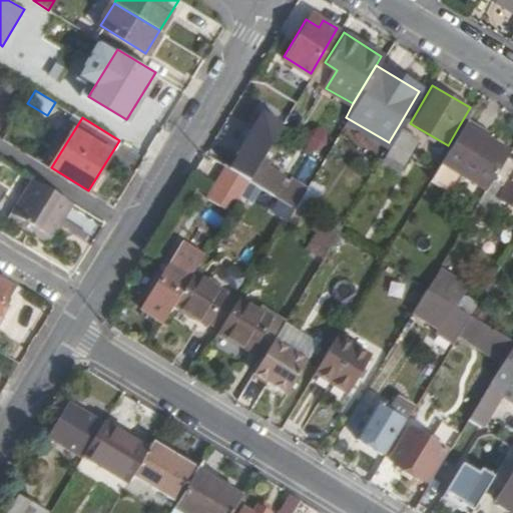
[(448,145),(430,177),(450,189),(460,173),(484,187),(485,187),(503,157),(506,152),(460,124),(448,145)]
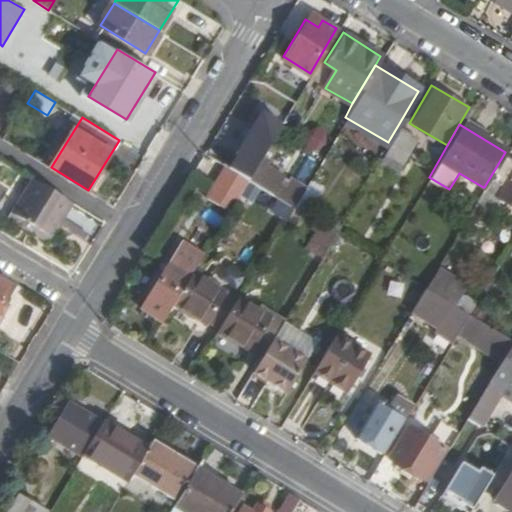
[(302,134),(311,152),(328,143),(319,125),(302,134)]
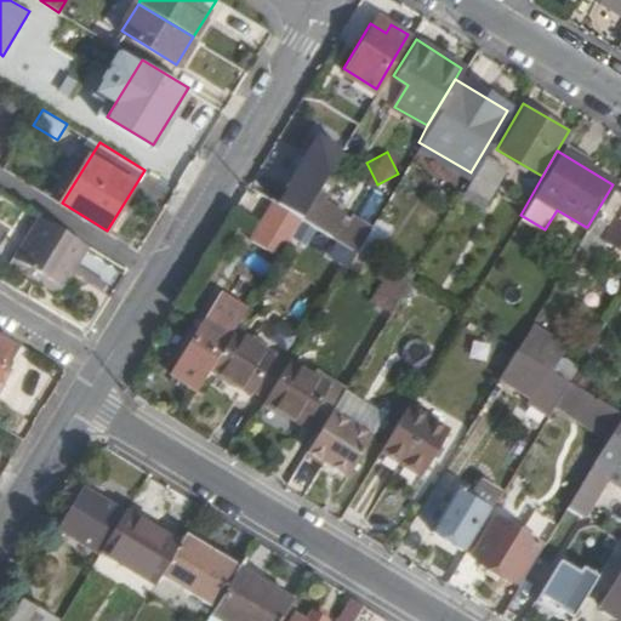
[(471,172),(465,184),(484,195),(502,164),(483,152),(472,170),(471,172)]
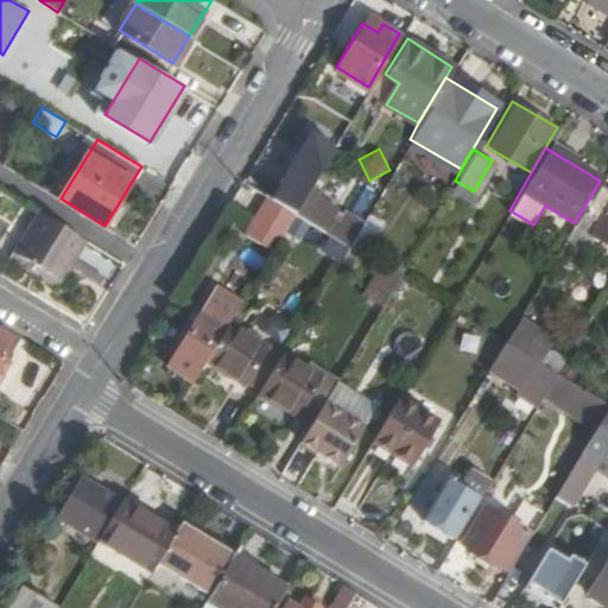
[(272,160),(254,190),(266,197),(293,215),(305,192),(310,184),(272,160)]
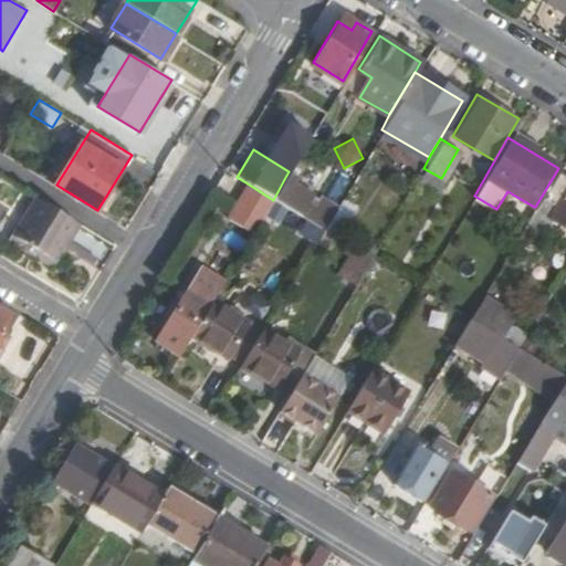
[(565,179),(555,174),(535,207),(551,217),(565,226),(565,179)]
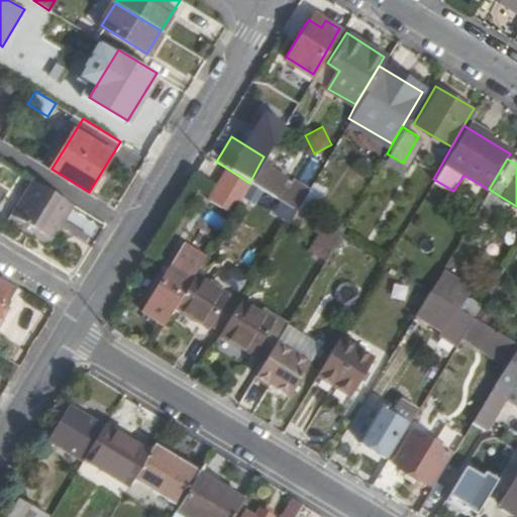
[(249,183),(273,197),(284,178),(260,164),(249,183)]
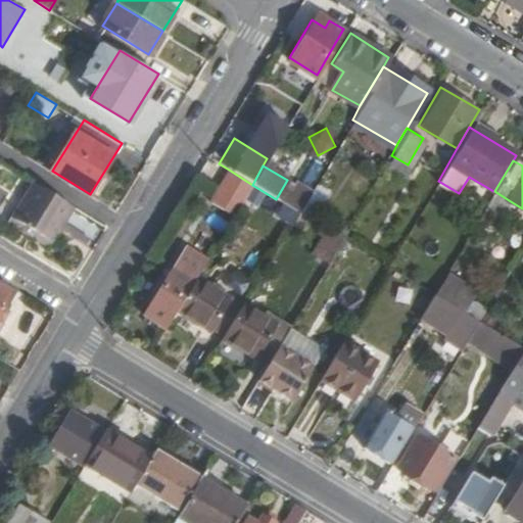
[(208,202),(233,217),(244,198),(252,185),(229,170),(208,202)]
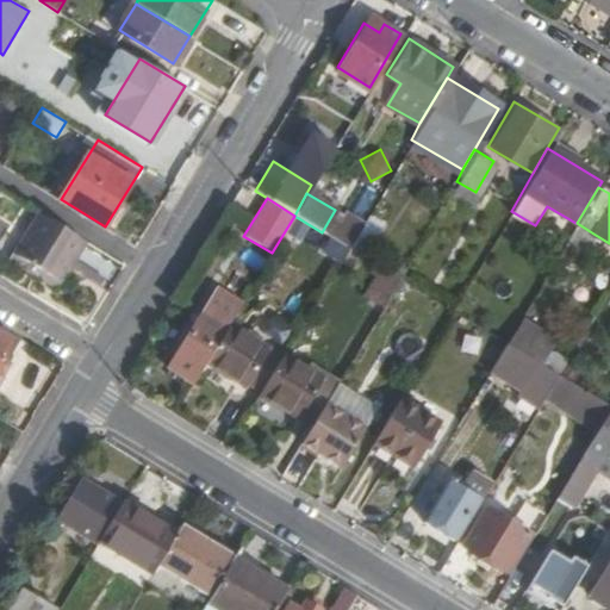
[(42,213),(17,254),(64,282),(88,242),(42,213)]
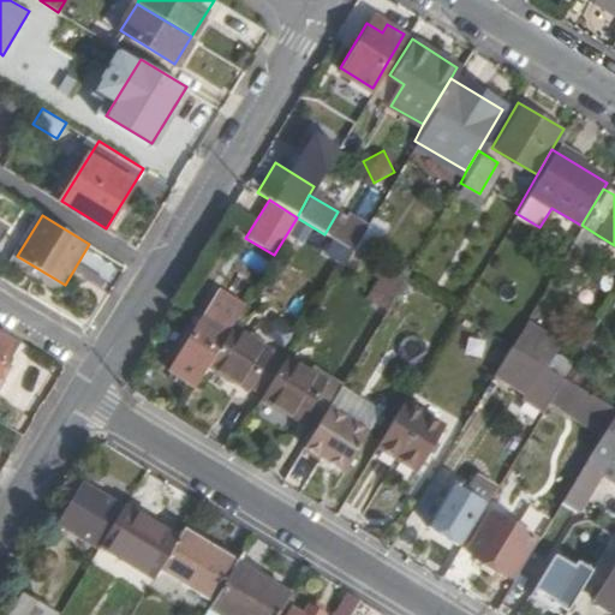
[(581,225),(568,248),(585,257),(598,236),(581,225)]
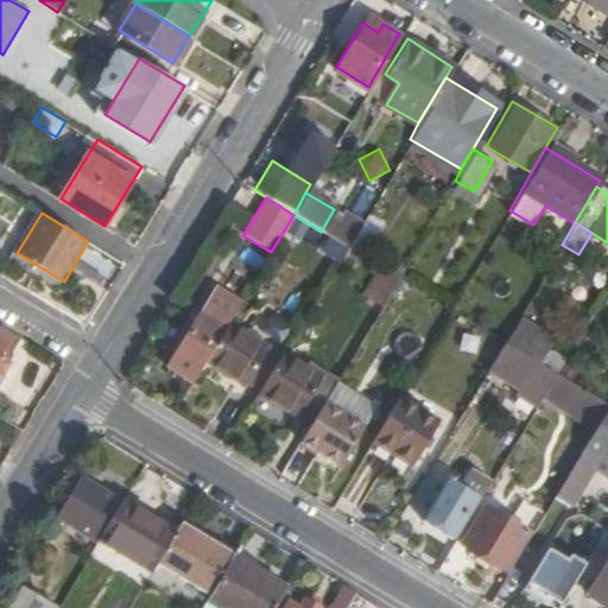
[(375,266),(360,296),(381,308),(398,278),(375,266)]
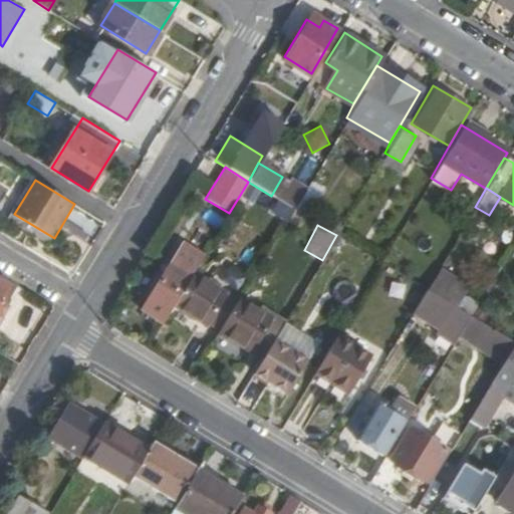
[(169,262),(140,310),(157,321),(163,325),(174,307),(192,276),(193,274),(202,258),(180,244),(169,262)]
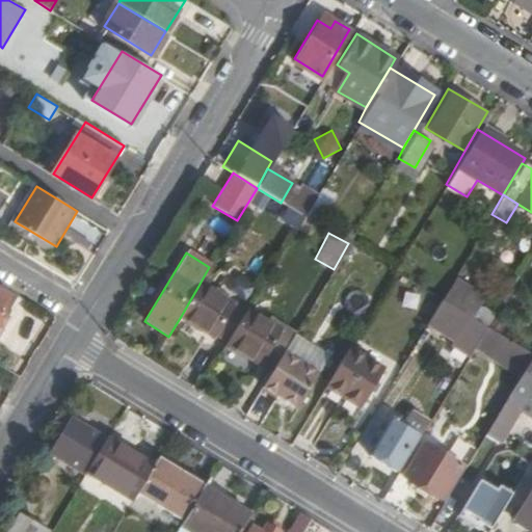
[(198,286),(180,318),(214,339),(234,304),(200,284),(198,286)]
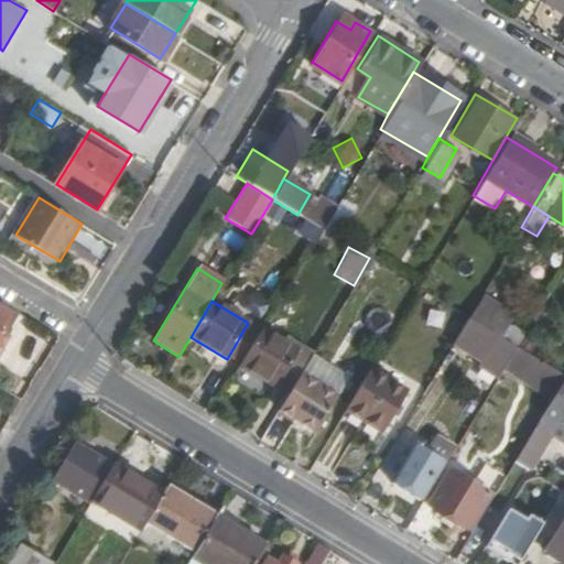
[(0,306),(0,343),(17,317),(0,306)]
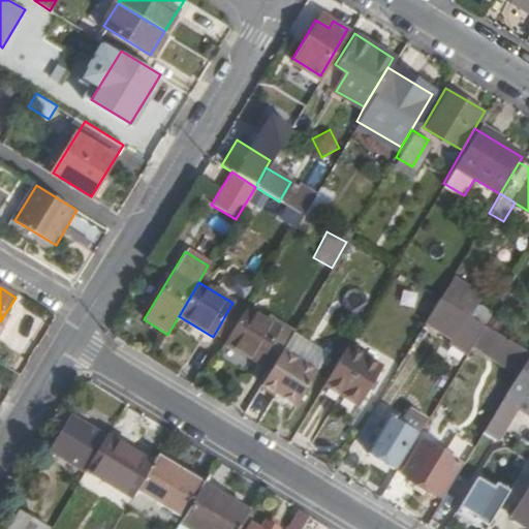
[(438,298),(424,322),(443,335),(458,309),(438,298)]
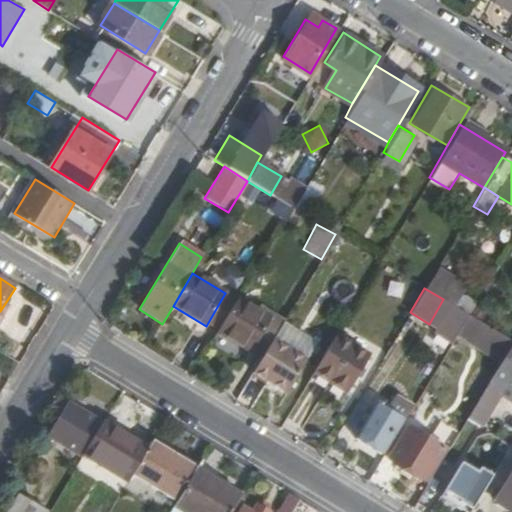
[(225,293),(206,326),(216,332),(236,299),(225,293)]
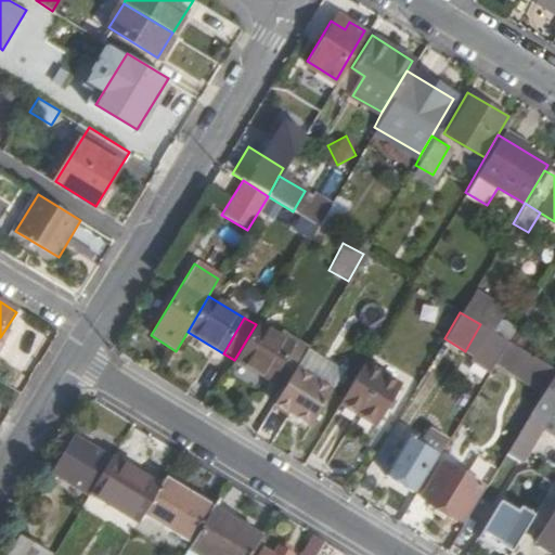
[(256,324),(234,360),(271,382),(293,346),(257,323),(256,324)]
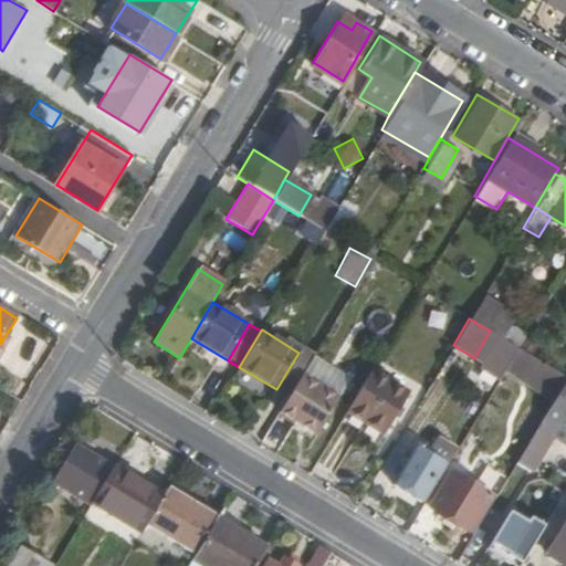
[(496,335),(479,366),(499,378),(516,348),(496,335)]
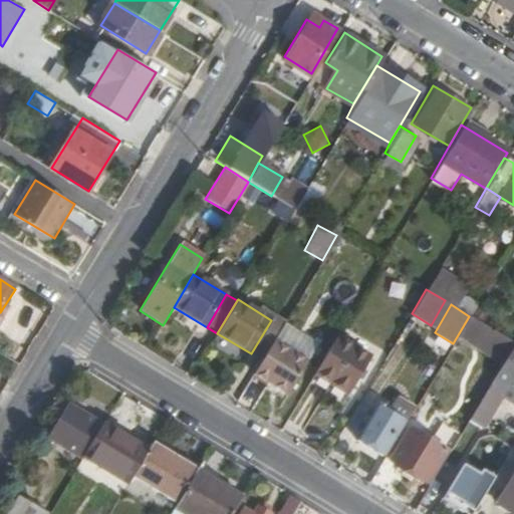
[(273,341),(254,372),(288,394),(307,361),(273,341)]
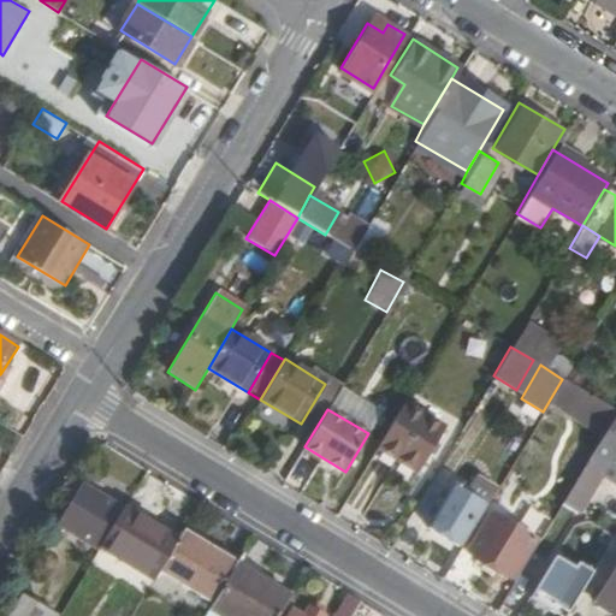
[(615,418),(614,416),(560,507),(574,515),(597,475),(614,485),(615,480),(615,418)]
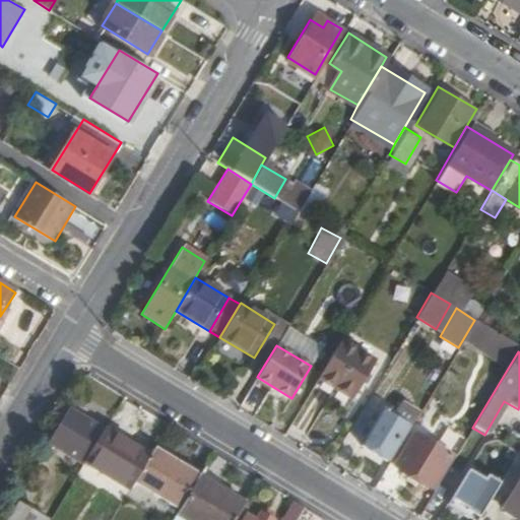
[(333,353),(311,392),(344,412),(367,375),(333,353)]
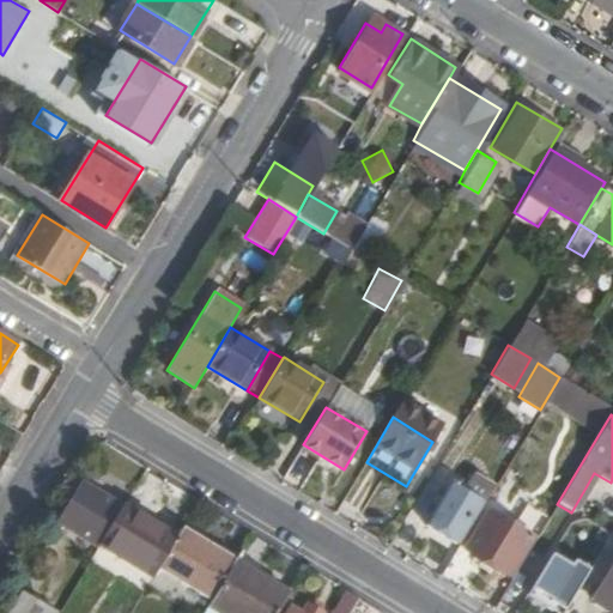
[(83,483),(58,522),(99,547),(101,544),(123,507),(83,483)]
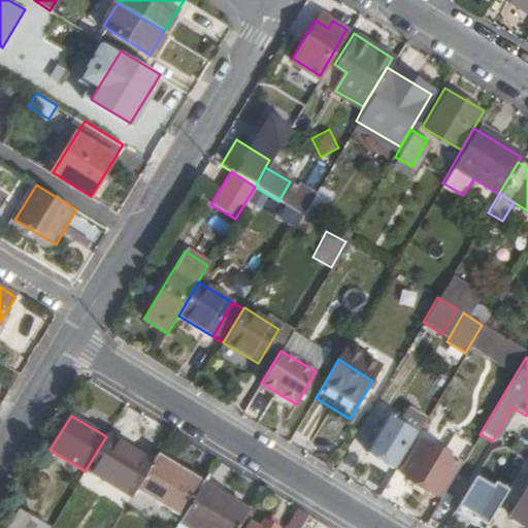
[(389,419),(369,453),(394,467),(414,434),(389,419)]
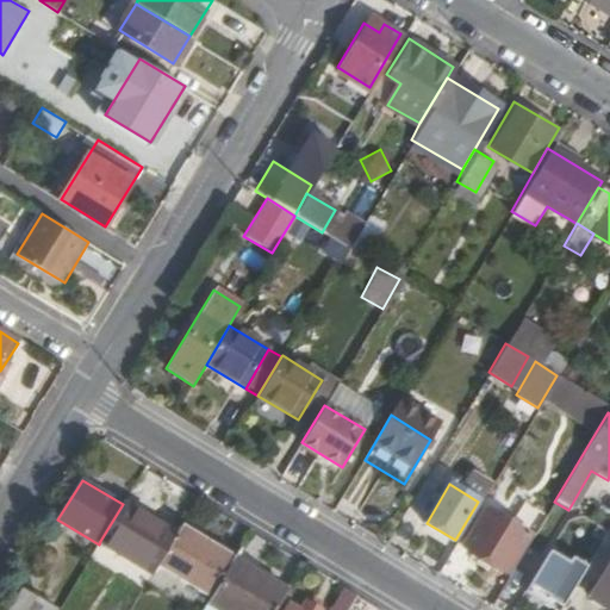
[(123,504),(100,541),(154,574),(162,560),(176,537),(123,504)]
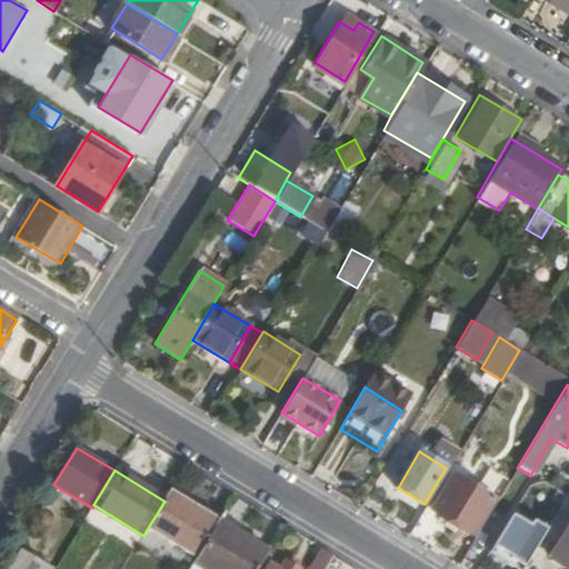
[(455,476),(433,510),(473,535),(493,500),(455,476)]
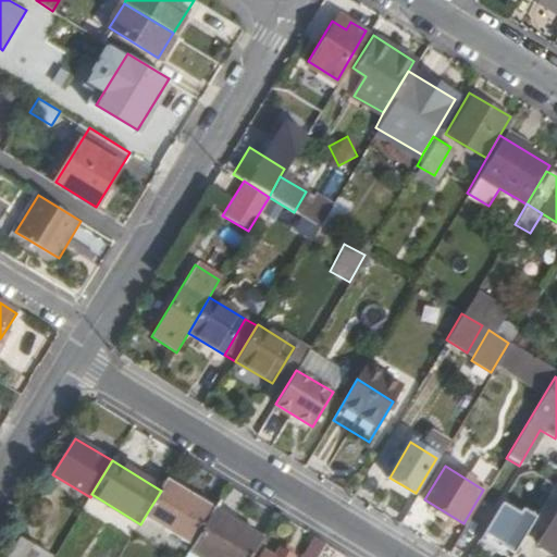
[(148,511),(197,541),(218,507),(186,487),(183,494),(165,483),(161,491),(148,511)]
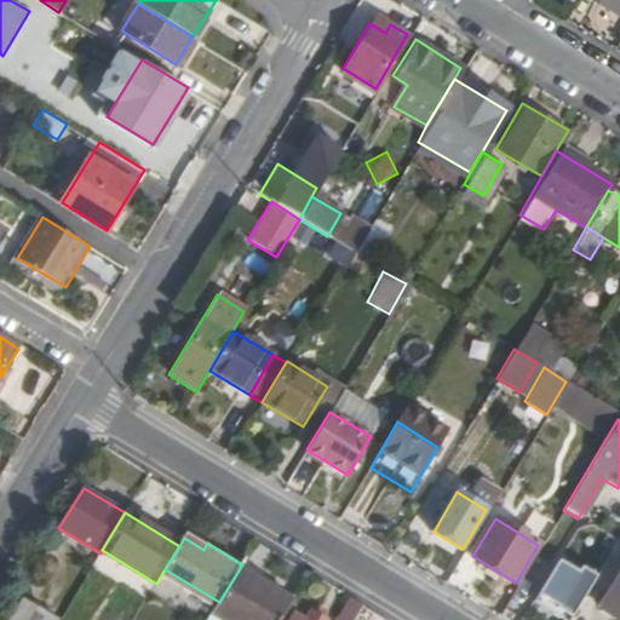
[(578,572),(558,561),(535,600),(555,610),(554,614),(563,619),(570,619),(597,577),(581,567),(578,572)]
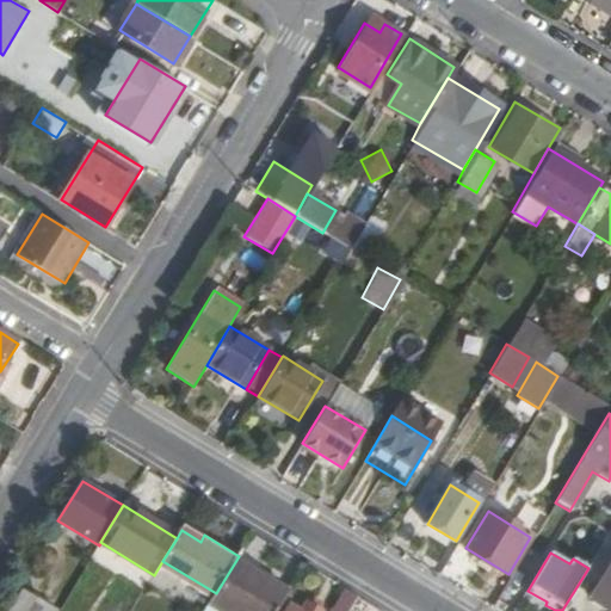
[(239,556),(216,593),(213,600),(229,610),(276,610),(291,587),(239,556)]
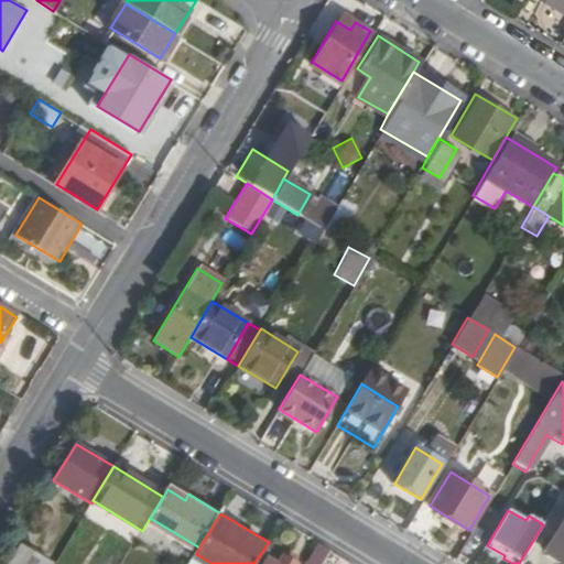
[(563,520),(545,550),(563,562),(563,520)]
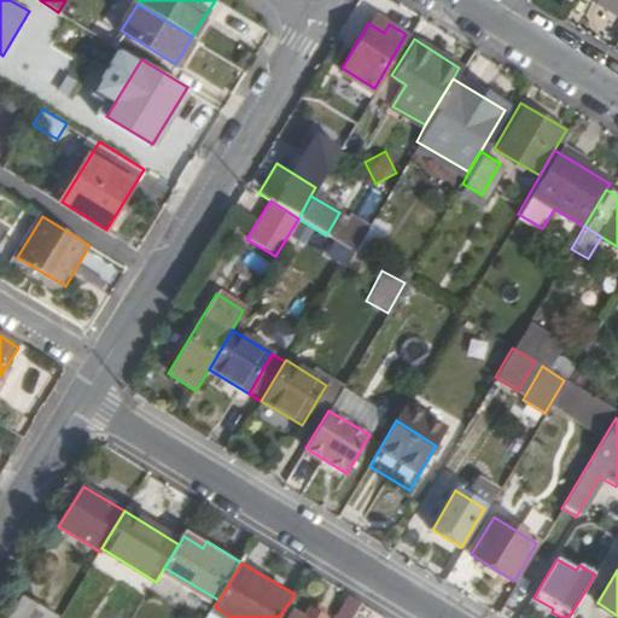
[(349,594),(333,617),(351,617),(362,601),(349,594)]
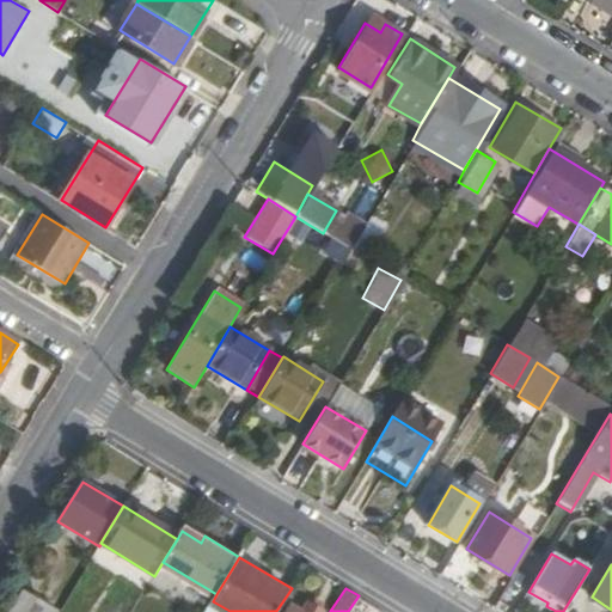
[(29,593),(17,611),(57,611),(59,611),(29,593)]
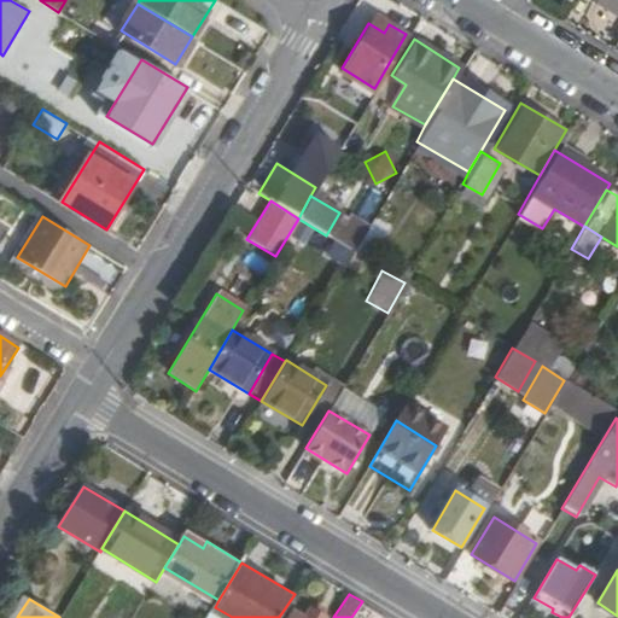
[(293,608),(286,617),(327,617),(328,616),(314,607),(307,617),(293,608)]
